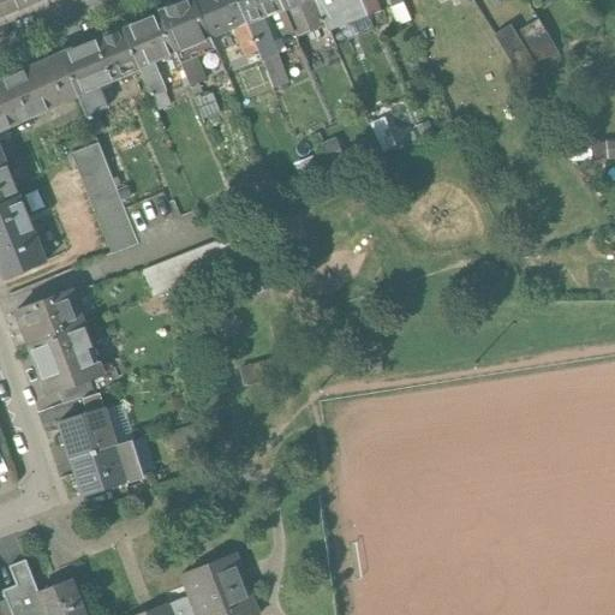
[(15,0),(0,0),(0,17),(19,10),(15,0)]
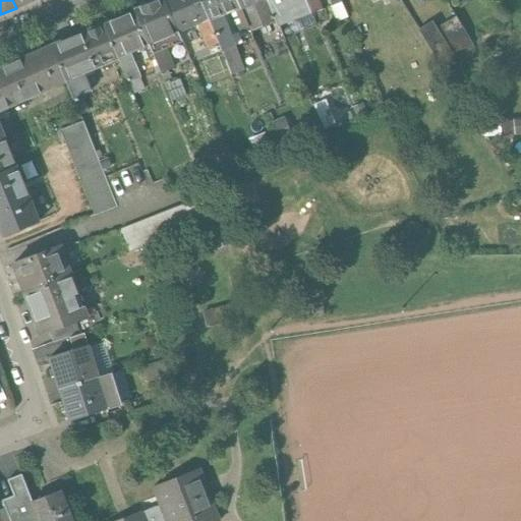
[(164,0),(162,0),(133,12),(148,46),(162,40),(178,33),(164,0)]
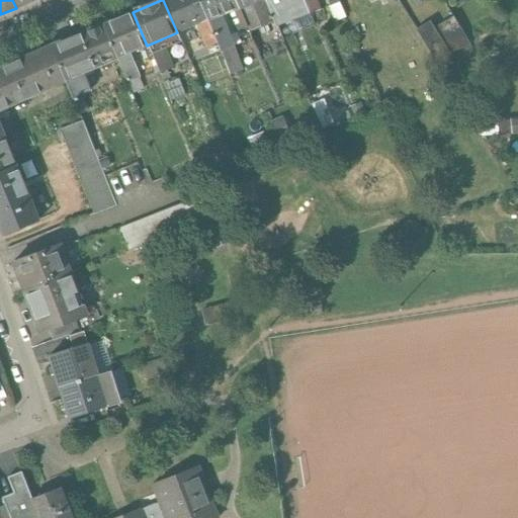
[(198,0),(163,0),(177,32),(197,24),(206,46),(216,41),(207,20),(198,0)]
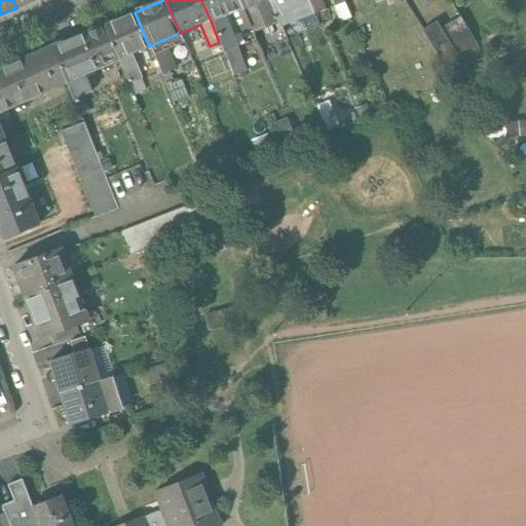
[(201,0),(211,21),(223,15),(235,10),(242,30),(250,27),(241,8),(237,0),(201,0)]
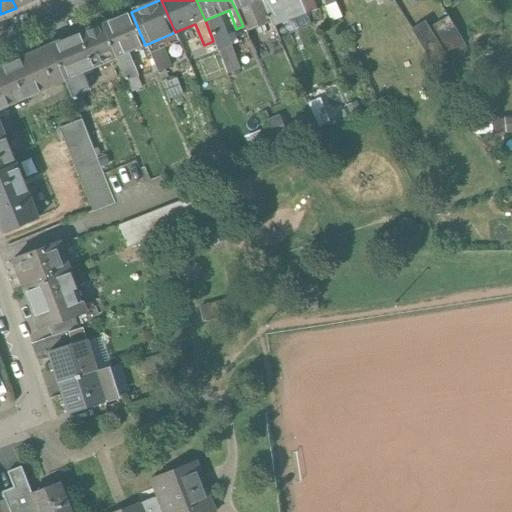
[(231,0),(235,8),(245,4),(254,0),(264,27),(271,24),(267,13),(261,0),(231,0)]
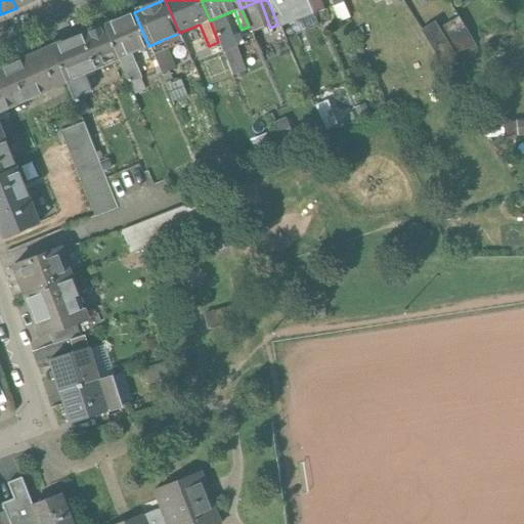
[(284,0),(267,0),(273,13),(288,8),(284,0)]
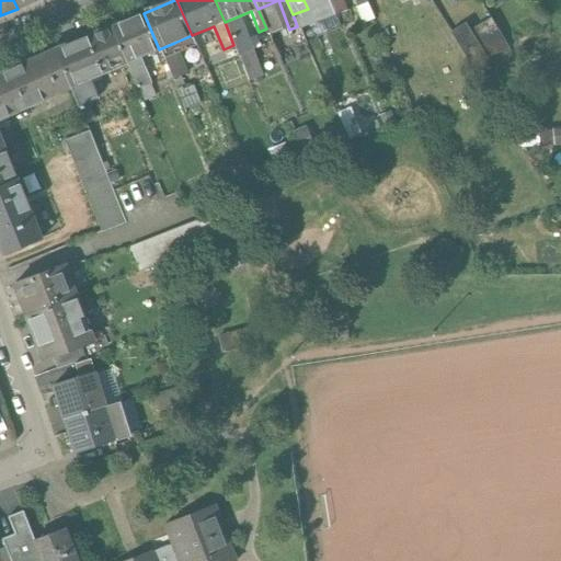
[(276,24),(268,4),(258,9),(266,29),(276,24)]
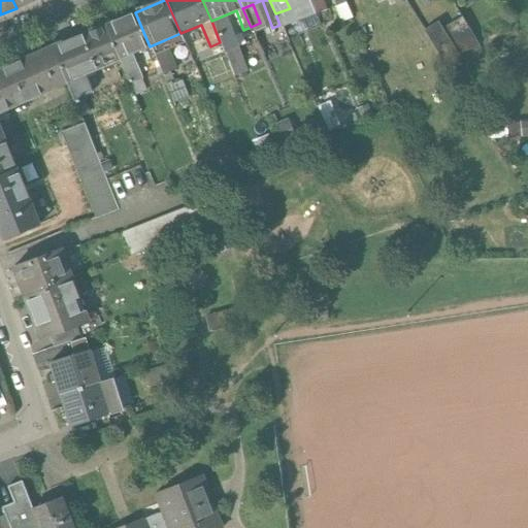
[(135,12),(105,25),(120,60),(132,54),(150,46),(135,12)]
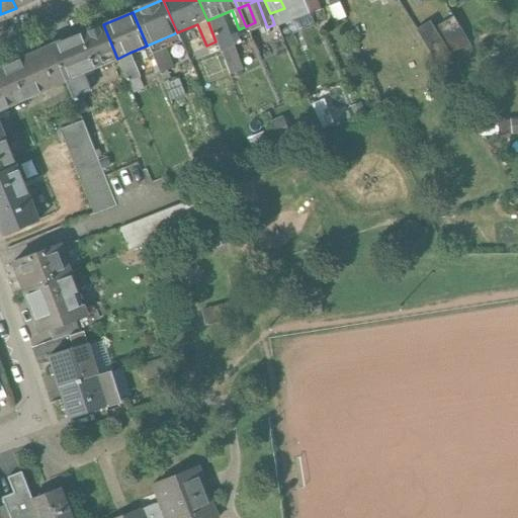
[(233,47),(220,15),(207,20),(216,41),(221,52),(233,47)]
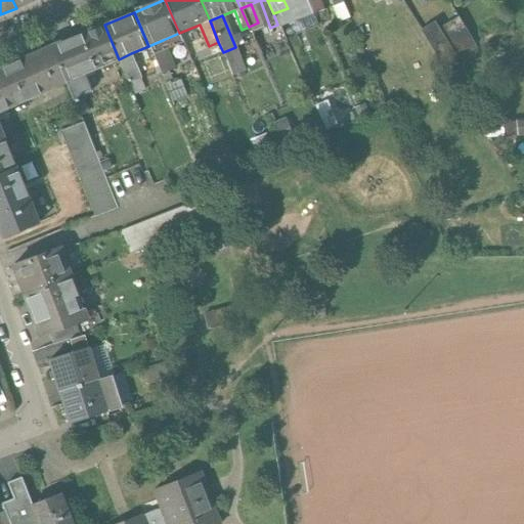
[(426,27),(436,49),(452,42),(442,19),(426,27)]
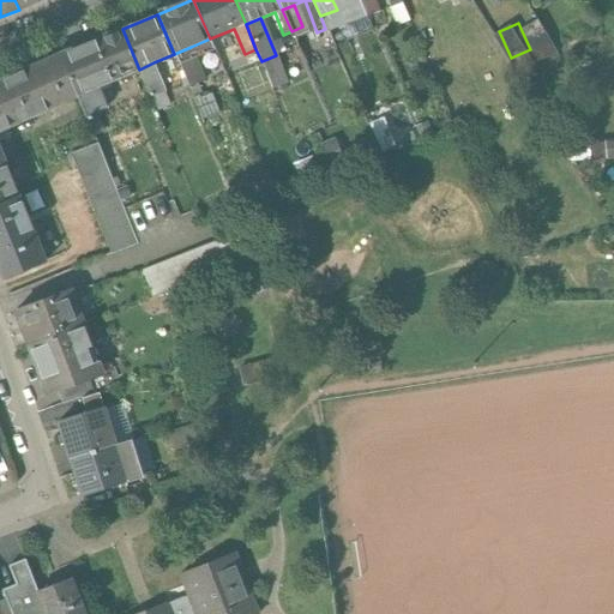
[(122,29),(60,55),(77,95),(139,70),(122,29)]
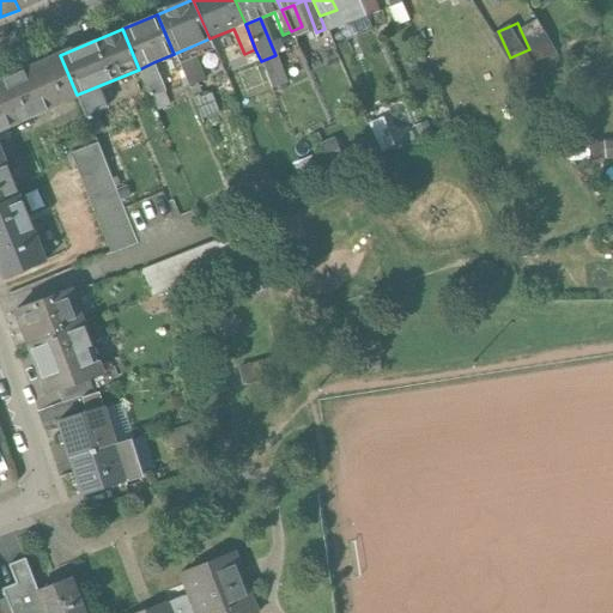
[(190,47),(174,54),(188,87),(204,82),(190,47)]
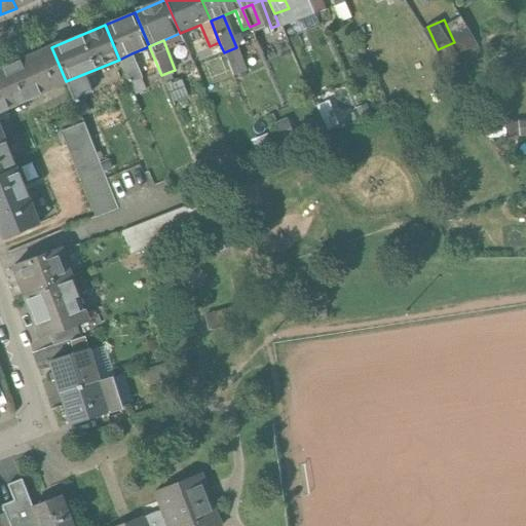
[(51,47),(0,70),(0,75),(13,108),(67,84),(66,81),(51,47)]
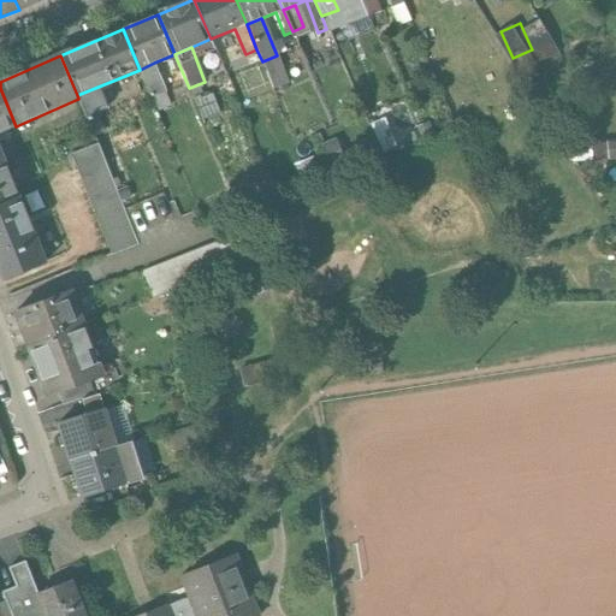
[(154,63),(140,70),(152,99),(166,93),(154,63)]
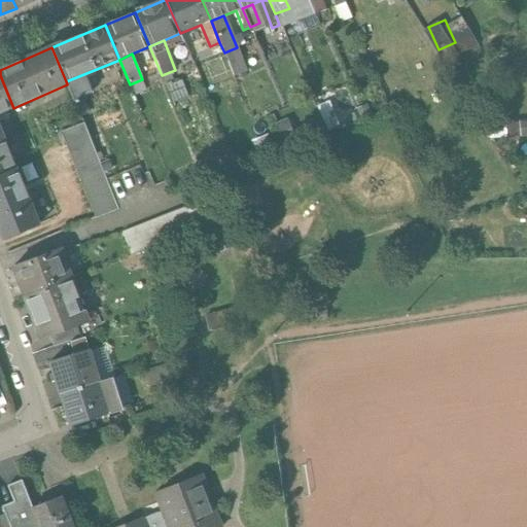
[(0,75),(0,113),(13,108),(0,75)]
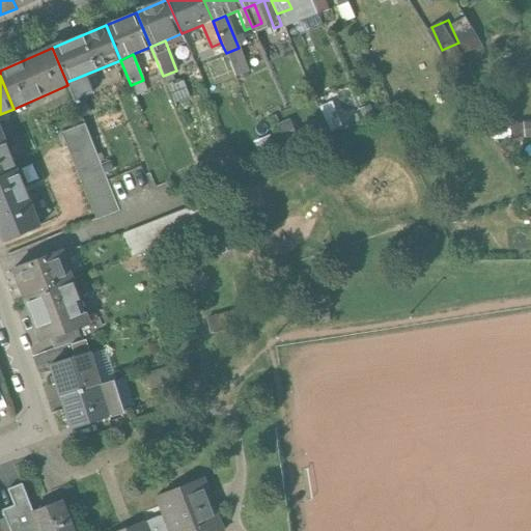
[(84,124),(60,134),(95,221),(119,212),(84,124)]
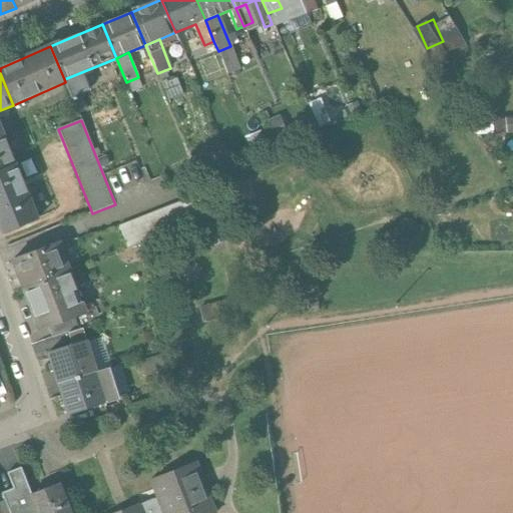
[(0,122),(0,171),(17,164),(0,122)]
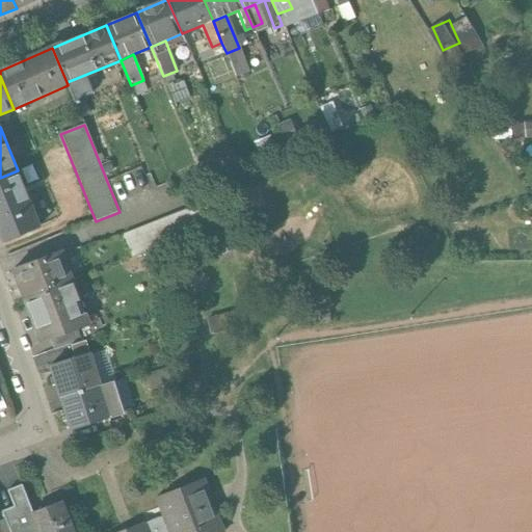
[(42,225),(18,170),(0,178),(0,230),(5,242),(42,225)]
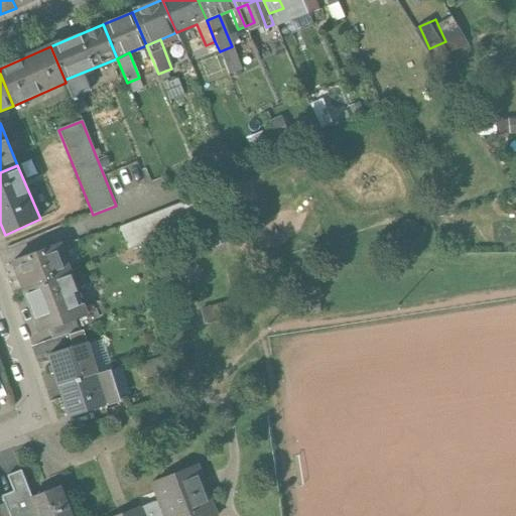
[(171,209),(120,228),(128,250),(141,246),(215,218),(205,196),(171,209)]
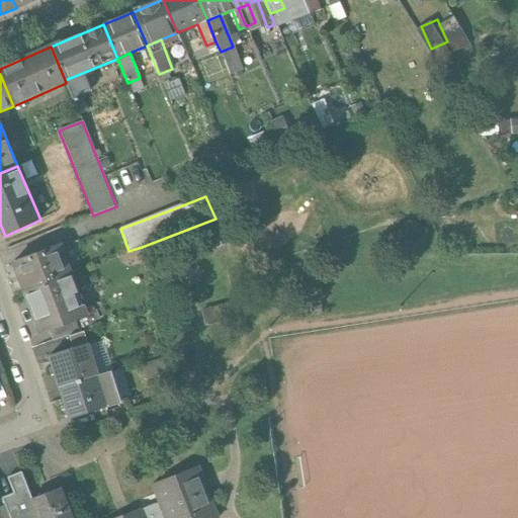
[(59,247),(14,263),(24,291),(70,274),(59,247)]
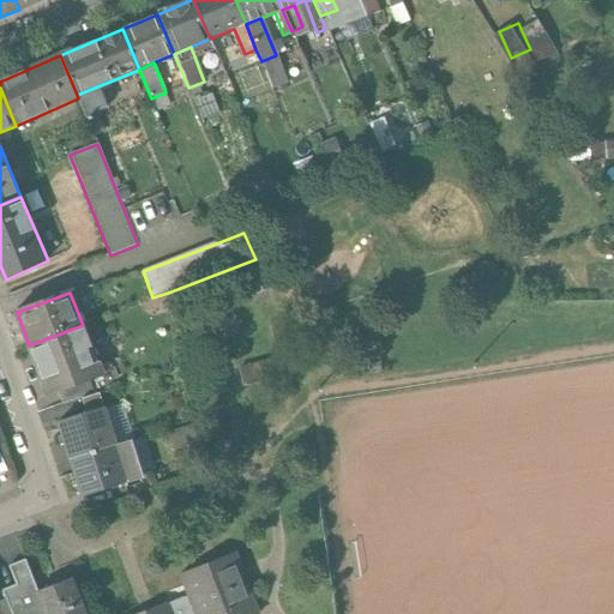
[(83,325),(29,345),(48,396),(96,378),(85,349),(90,344),(83,325)]
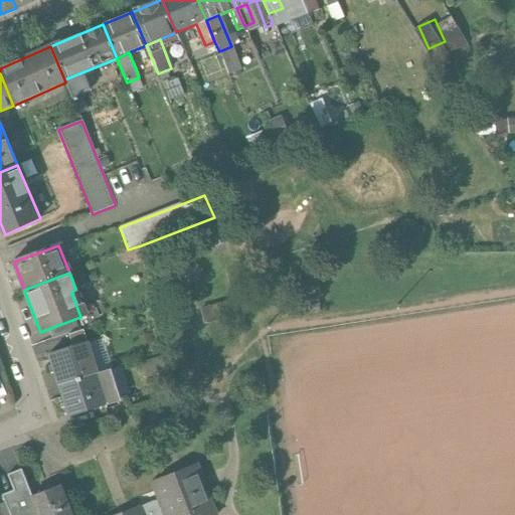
[(87,344),(49,355),(58,385),(96,373),(87,344)]
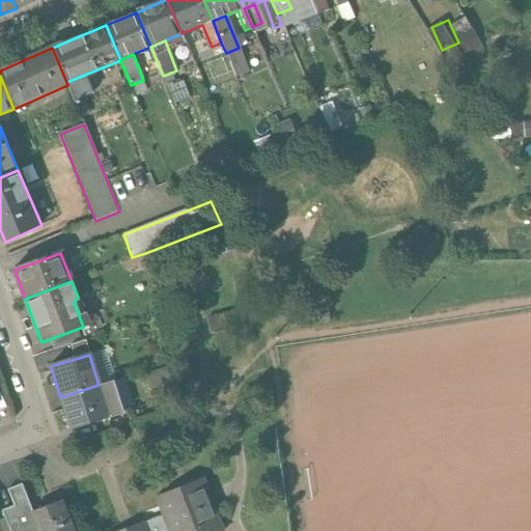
[(99,385),(60,397),(71,429),(122,413),(112,381),(99,385)]
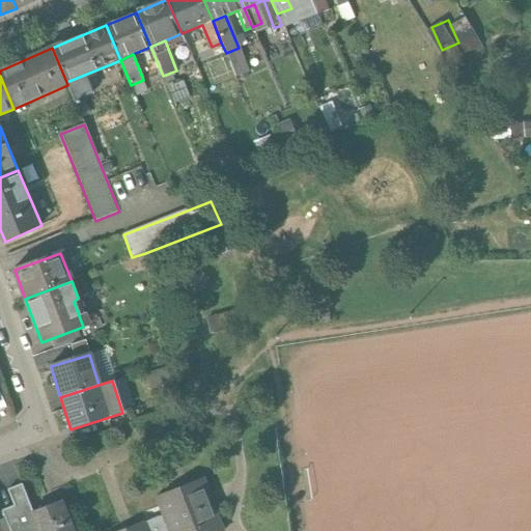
[(201,478),(157,496),(164,514),(170,530),(222,530),(201,478)]
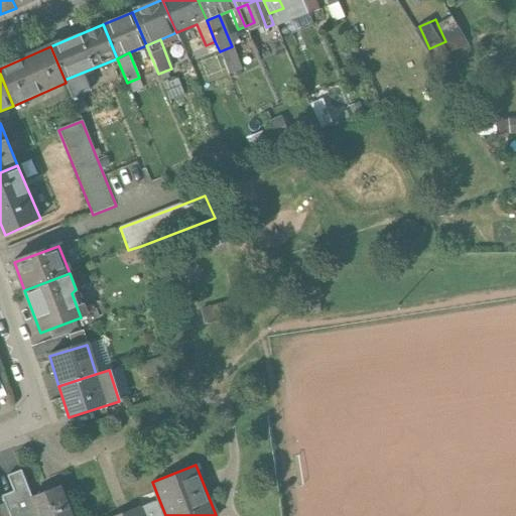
[(70,515),(59,487),(30,498),(20,472),(6,477),(12,492),(21,515),(70,515)]
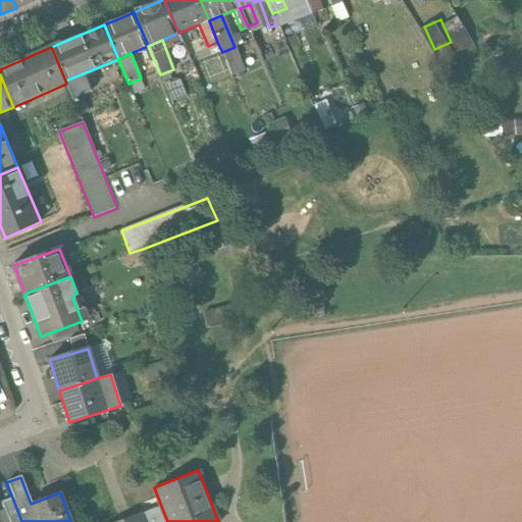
[(21,521),(12,498),(1,502),(8,521),(21,521)]
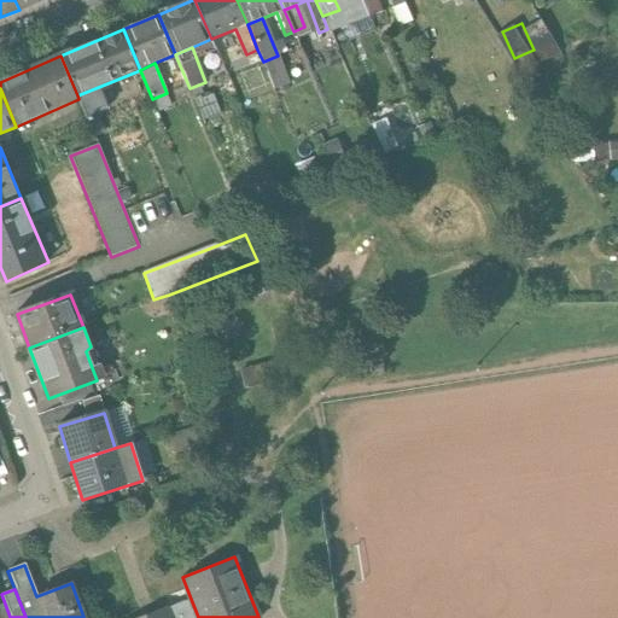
[(198,617),(191,599),(139,617),(198,617)]
